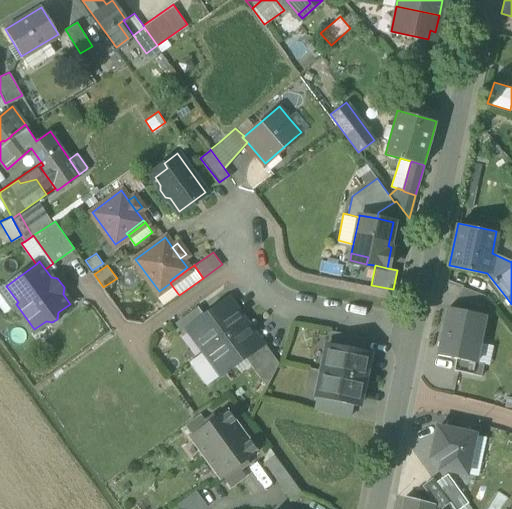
[(188,269),(187,267),(170,280),(171,282),(188,269)]
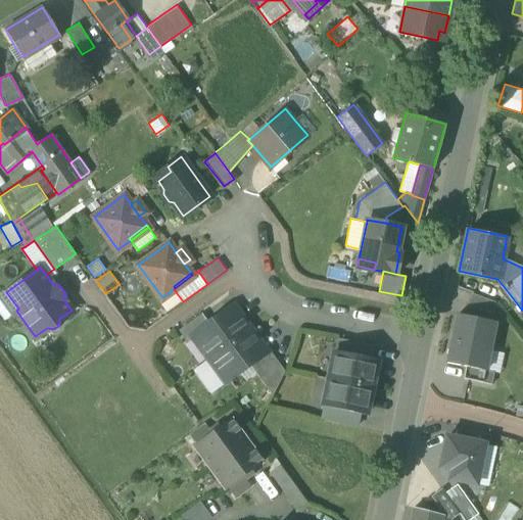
[(472,291),(468,302),(490,312),(495,299),(472,291)]
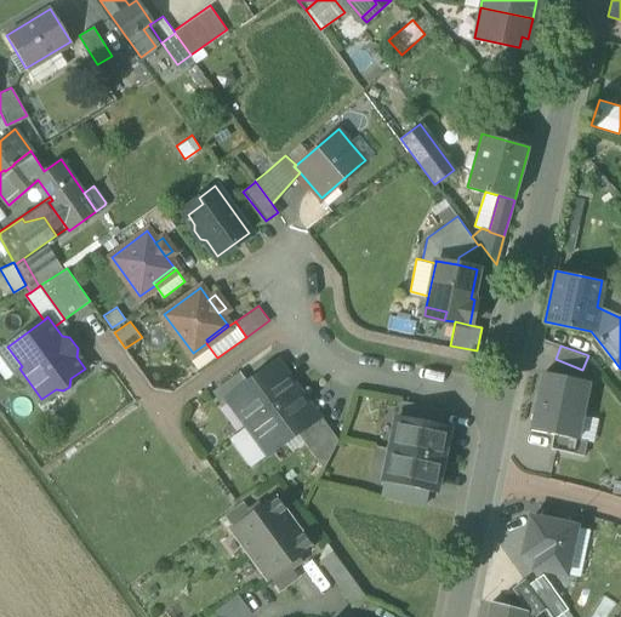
[(22,366),(7,347),(0,352),(0,371),(5,378),(20,369),(22,366)]
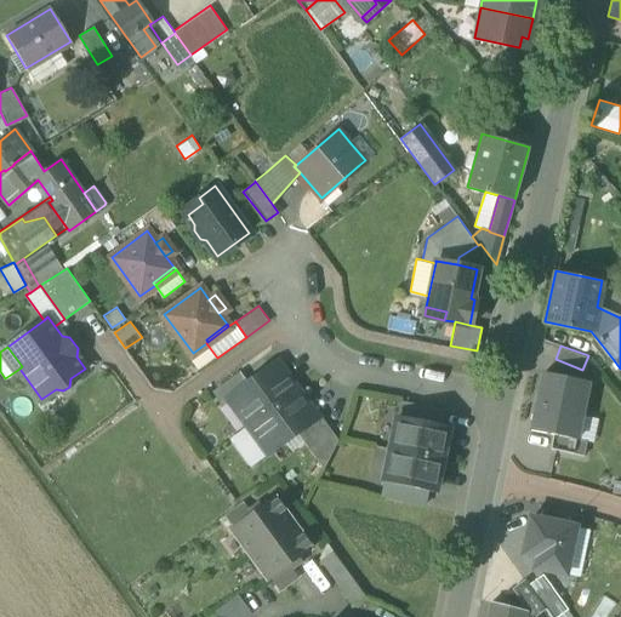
[(229,398),(249,423),(296,389),(275,361),(249,382),(229,396),(229,398)]
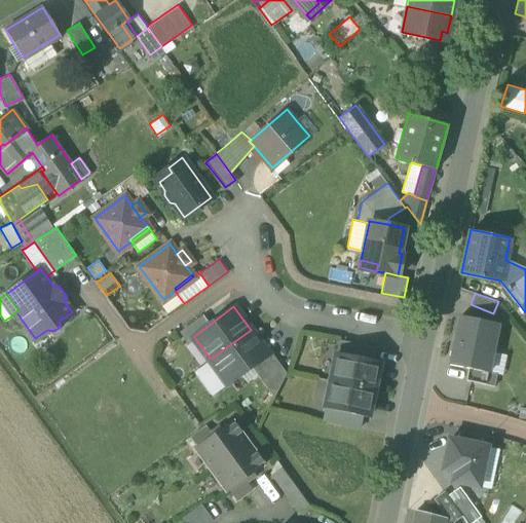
[(180,331),(188,341),(194,337),(194,336),(211,324),(203,313),(180,331)]
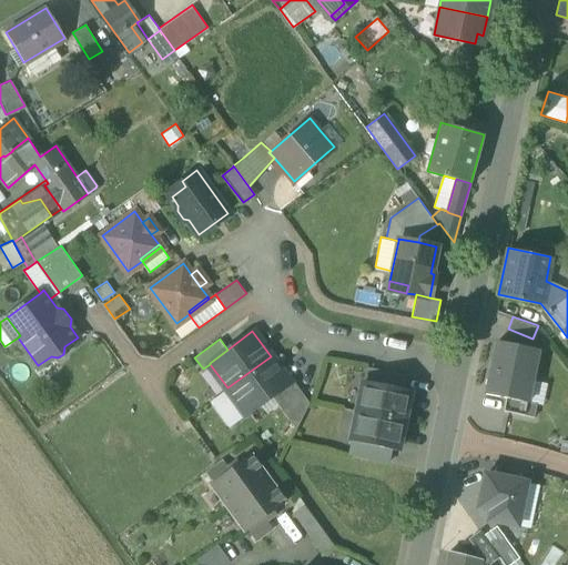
[(527,401),(538,349),(496,340),(485,392),(506,396),(527,401)]
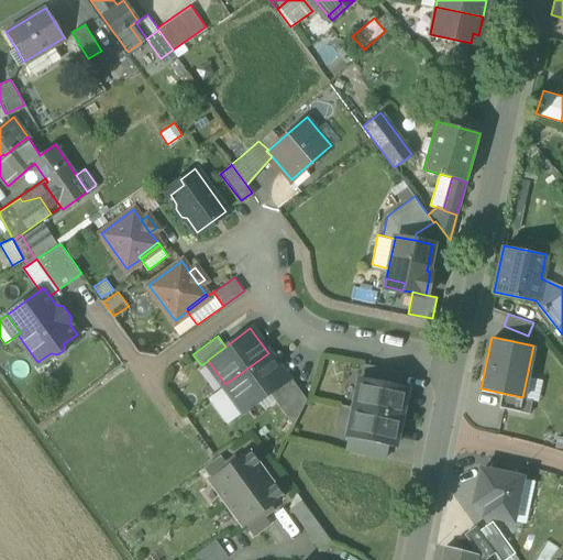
[(286,377),(268,353),(225,384),(244,409),(268,391),(287,379),(286,377)]
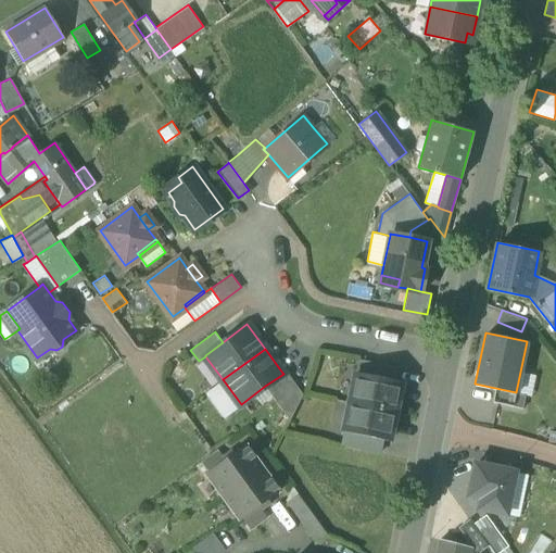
[(355,372),(394,380),(396,366),(358,357),(355,372)]
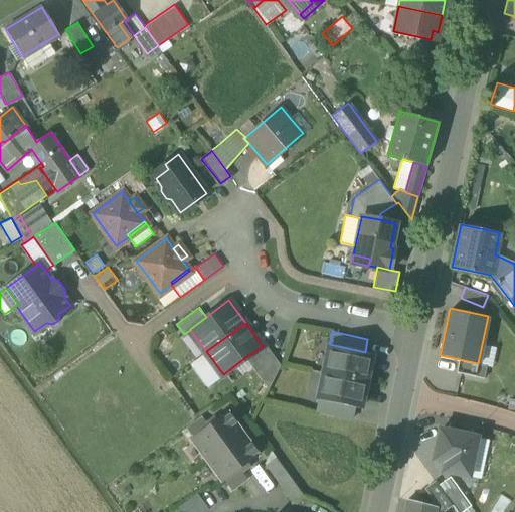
[(245,357),(269,388),(281,364),(265,342),(262,345),(263,346),(245,357)]
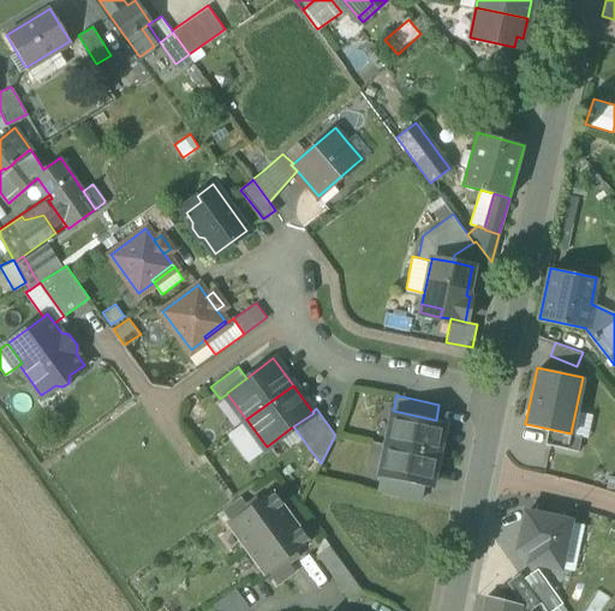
[(393,411),(387,443),(436,454),(443,421),(436,420),(393,411)]
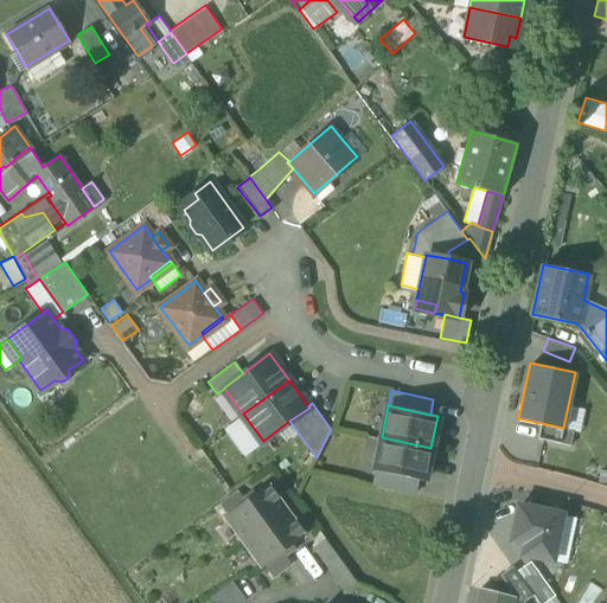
[(563,428),(541,423),(538,437),(570,444),(573,430),(563,428)]
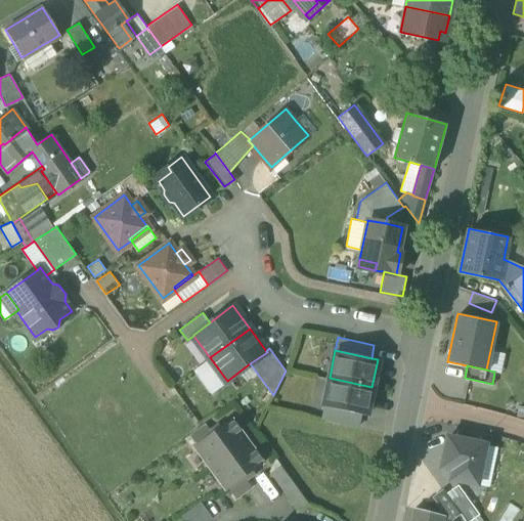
[(366,414),(372,387),(330,378),(323,405),(360,413),(366,414)]
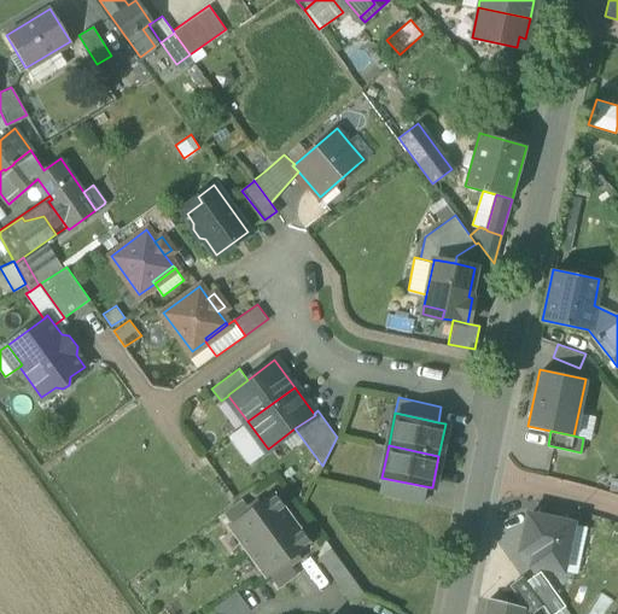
[(379,492),(421,502),(425,486),(382,478),(379,492)]
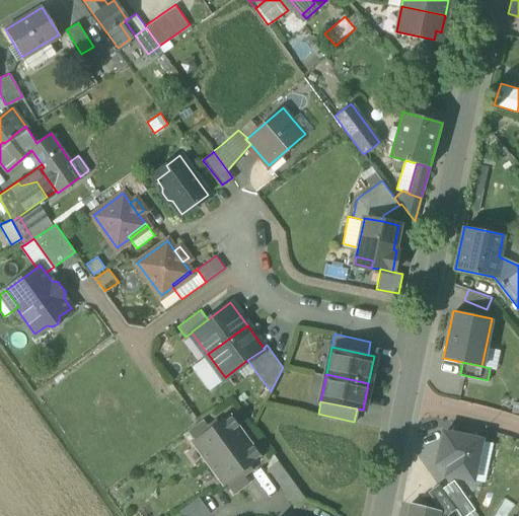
[(193,441),(224,484),(226,483),(241,471),(250,464),(261,457),(229,414),(219,422),(210,428),(195,439),(193,441)]
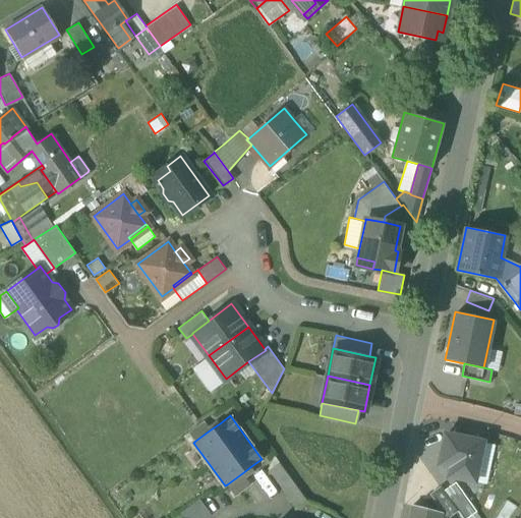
[(188,432),(195,441),(211,429),(208,425),(204,419),(188,432)]
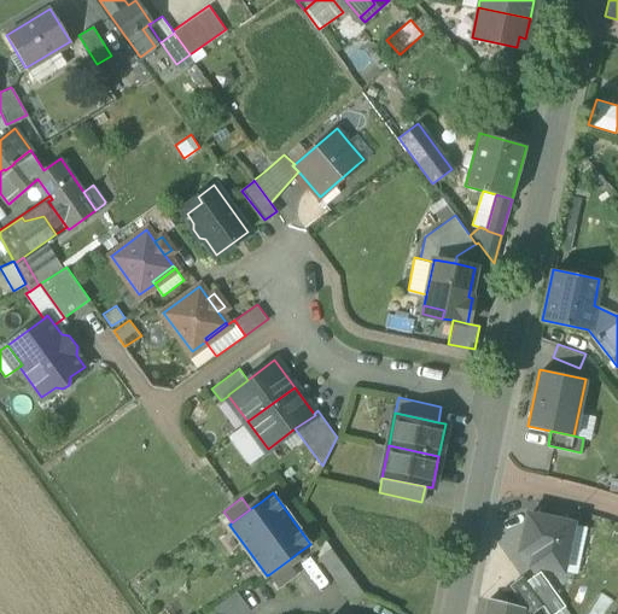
[(257,497),(246,504),(250,509),(261,502),(257,497)]
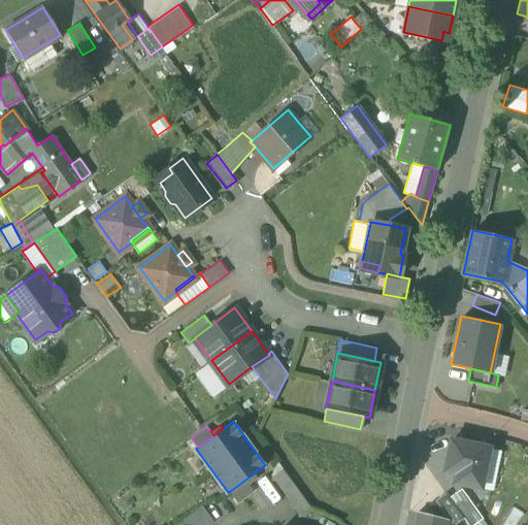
[(454,482),(481,487),(489,447),(451,438),(444,469),(456,472),(454,482)]
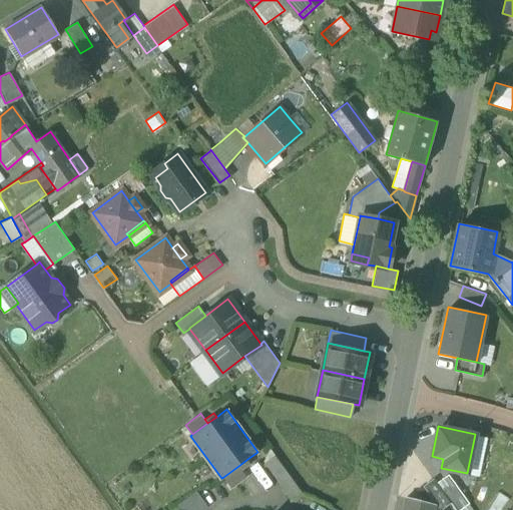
[(487,437),(475,434),(467,473),(479,476),(487,437)]
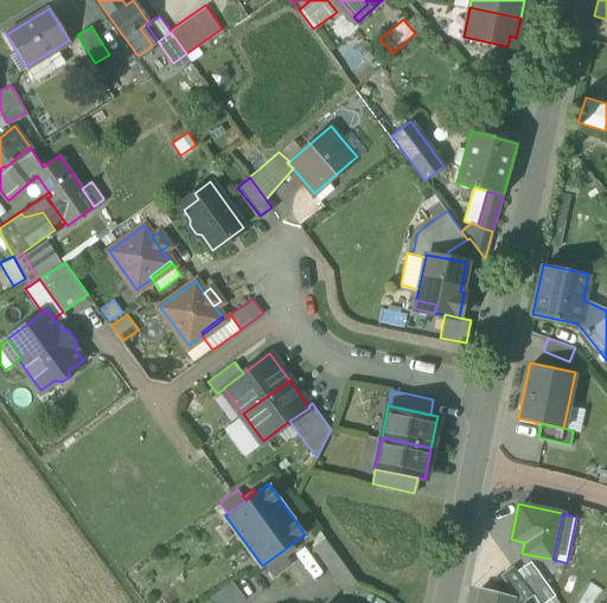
[(312,545),(345,590),(357,581),(320,530),(319,531),(312,545)]
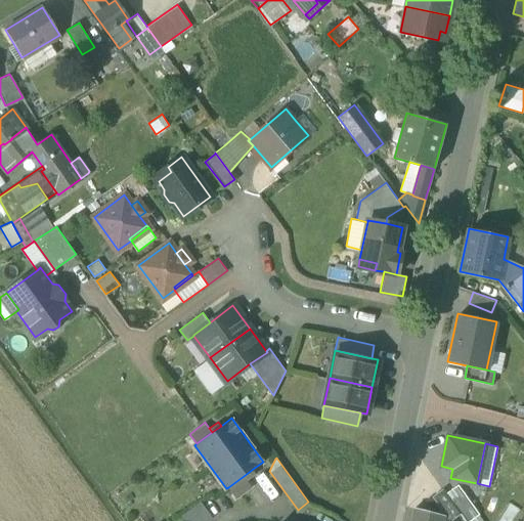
[(256,473),(253,469),(244,476),(246,479),(256,473)]
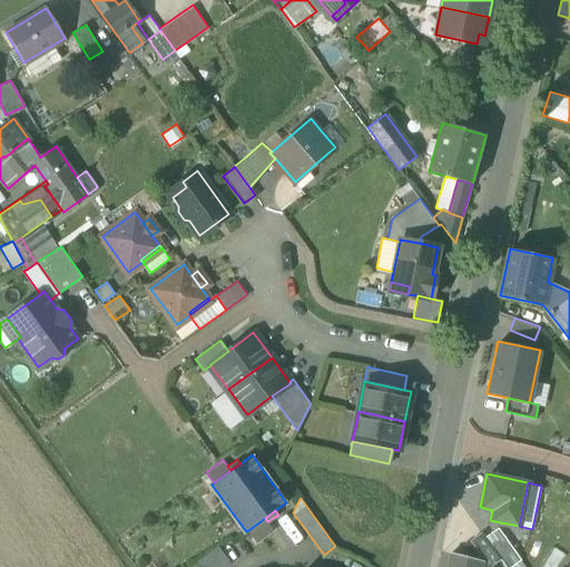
[(248,530),(256,540),(273,528),(268,521),(267,521),(265,518),(248,530)]
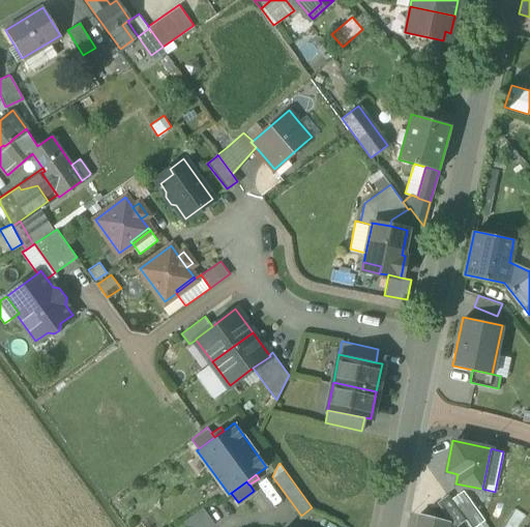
[(463,490),(451,498),(472,526),(484,519),(463,490)]
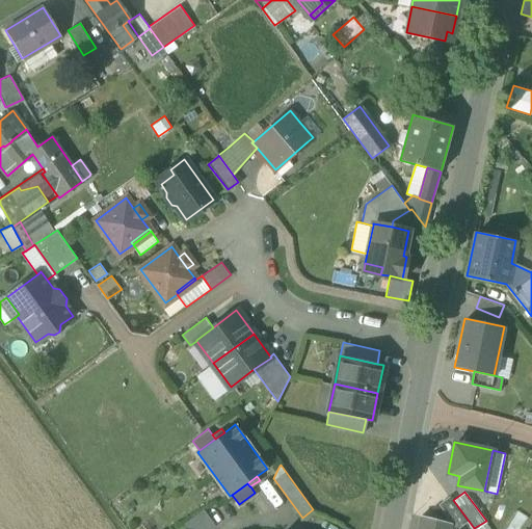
[(449,527),(455,528),(456,528),(468,521),(449,496),(439,503),(446,514),(444,521),(450,522),(449,527)]
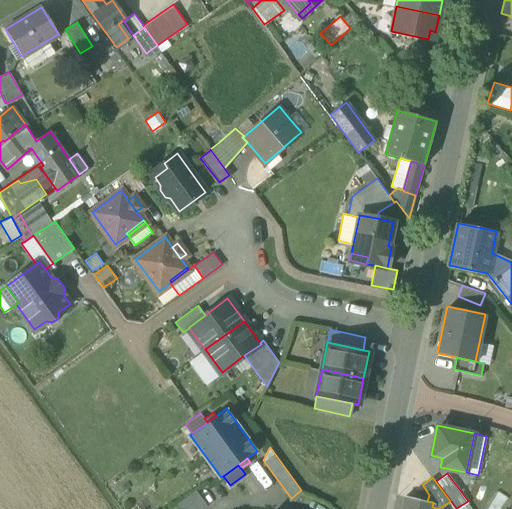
[(194,488),(180,501),(188,508),(200,508),(208,502),(194,488)]
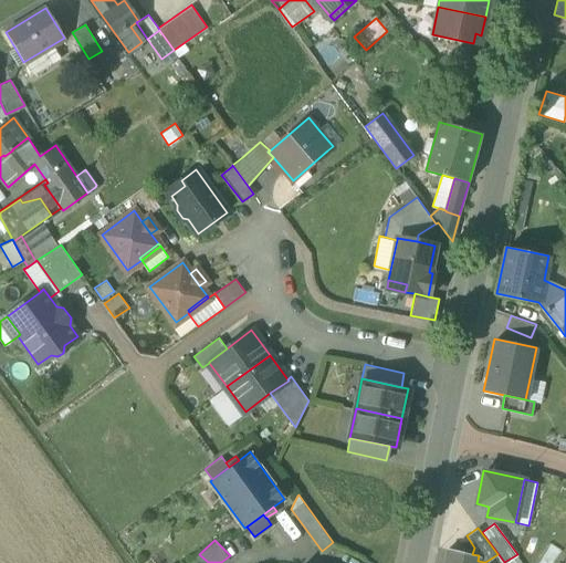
[(443,562),(477,562),(478,561),(479,555),(472,554),(447,548),(443,562)]
